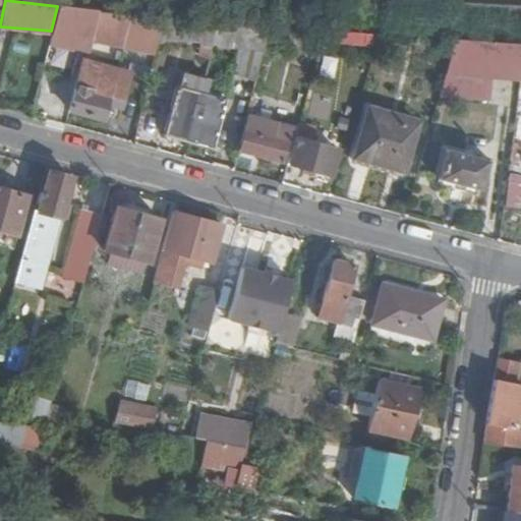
[(57,6),(51,31),(51,32),(155,43),(156,37),(160,16),(57,6)]
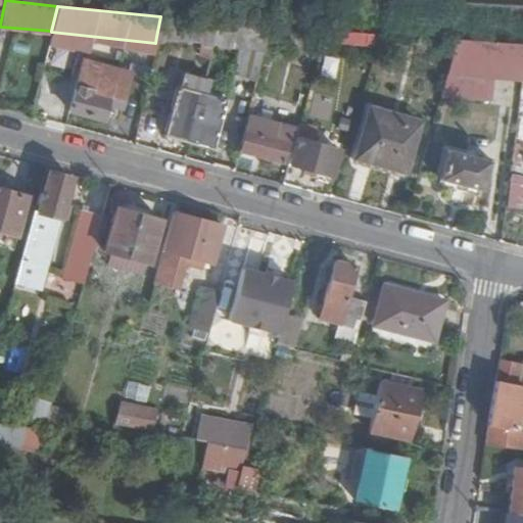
[(218,20),(160,16),(156,37),(201,41),(201,46),(211,47),(218,20)]
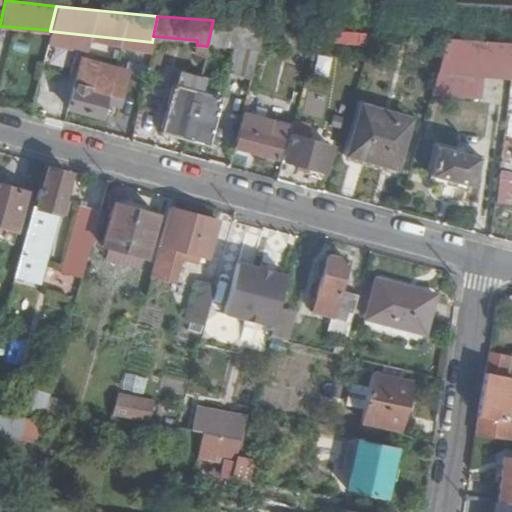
[(262,24),(213,20),(207,46),(235,48),(229,76),(250,81),(262,24)]
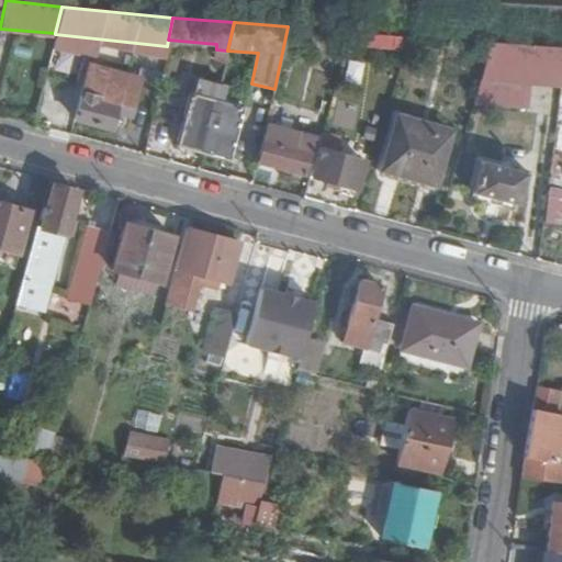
[(403,37),(350,33),(350,47),(401,49),(403,37)]
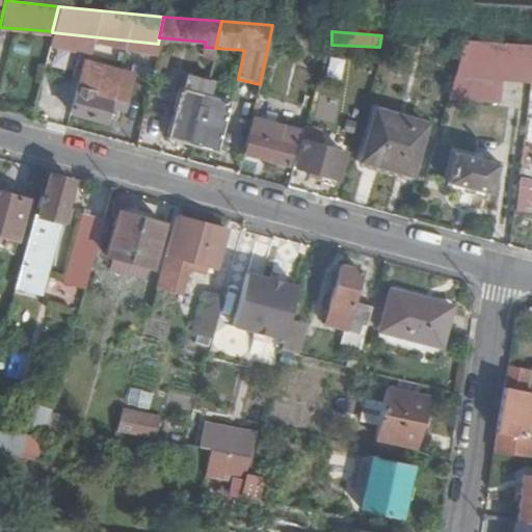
[(531,48),(531,45),(460,41),(451,76),(529,82),(530,72),(531,48)]
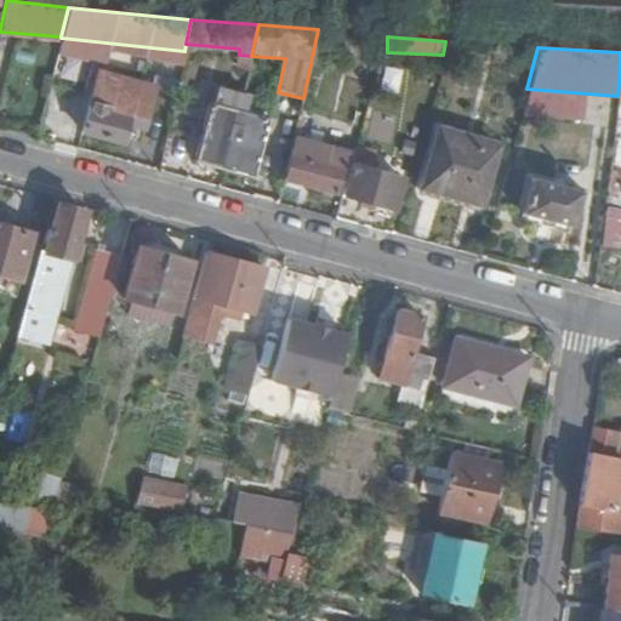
[(146,129),(158,81),(102,66),(84,131),(124,142),(129,124),(146,129)]
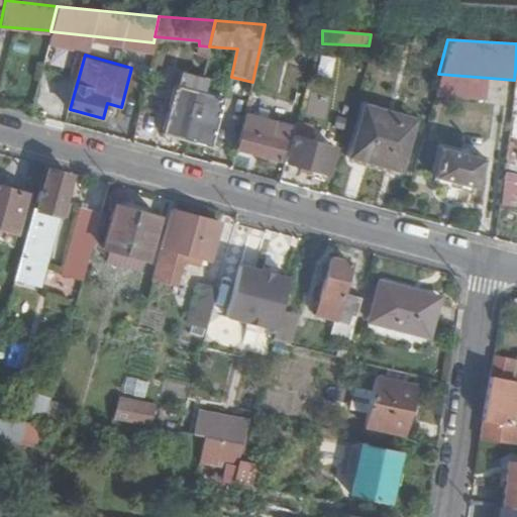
[(162,132),(187,140),(198,93),(176,86),(162,132)]
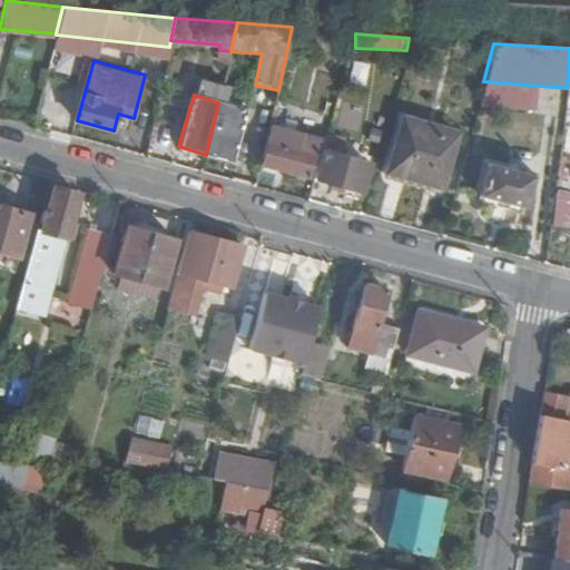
[(218,102),(206,155),(232,163),(246,109),(218,102)]
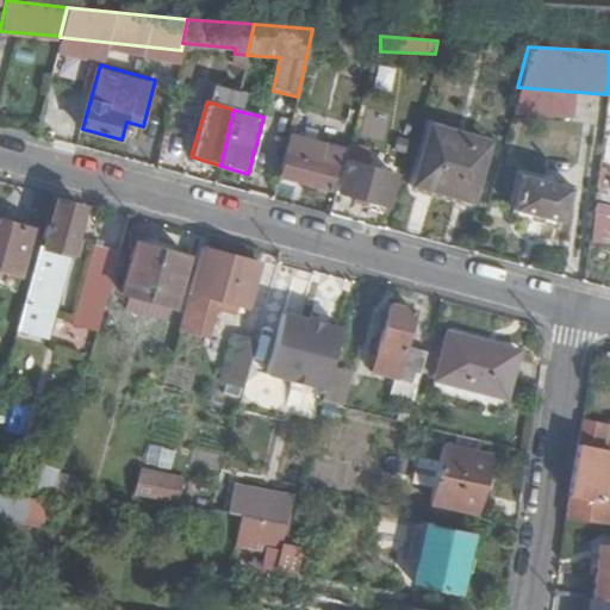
[(414,186),(471,201),(486,144),(428,128),(414,186)]
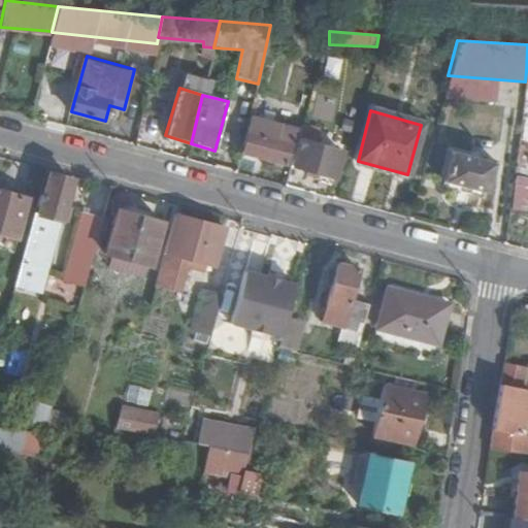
[(294,129),(251,118),(242,154),(285,164),(294,129)]
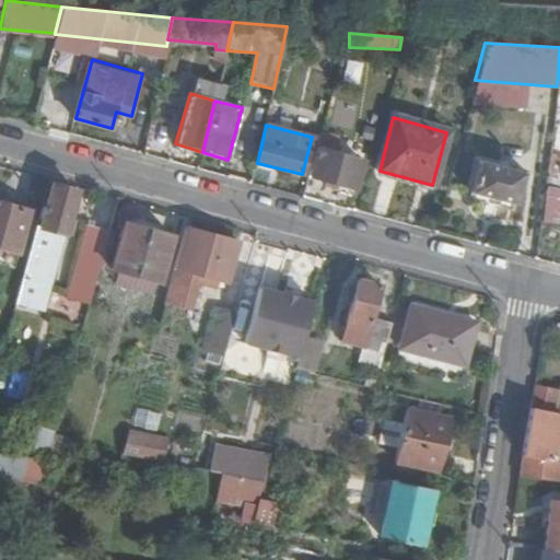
[(338,138),(319,131),(308,176),(336,184),(335,193),(352,197),(362,162),(334,155),(338,138)]
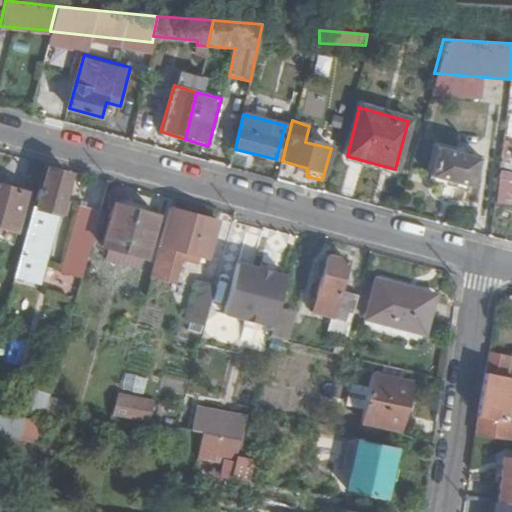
[(455,141),(452,150),(473,156),(475,146),(455,141)]
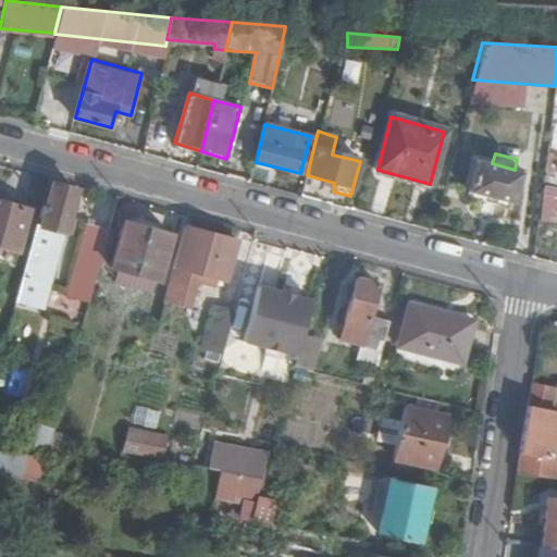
[(515,170),(492,163),(477,159),(467,193),(511,205),(520,172),(515,170)]
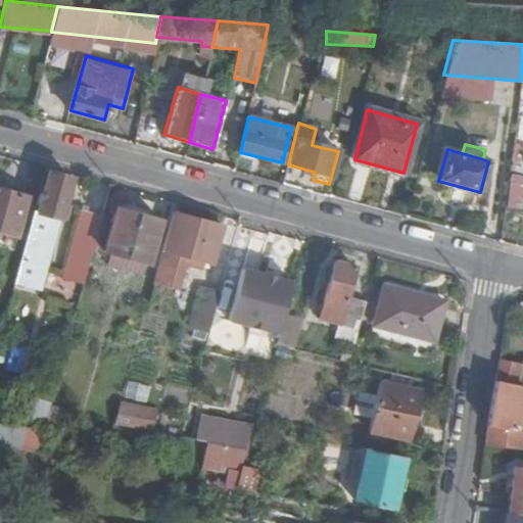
[(508,204),(522,205),(522,172),(510,172),(508,204)]
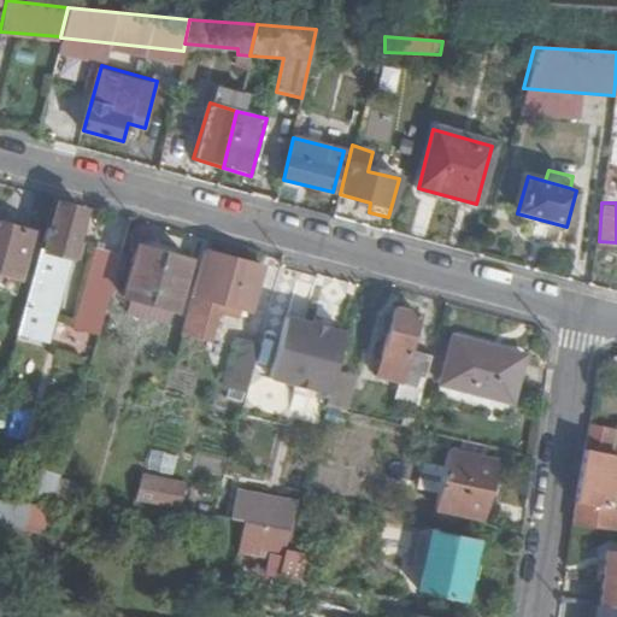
[(41,252),(27,305),(21,329),(50,336),(84,213),(58,206),(46,253),(41,252)]
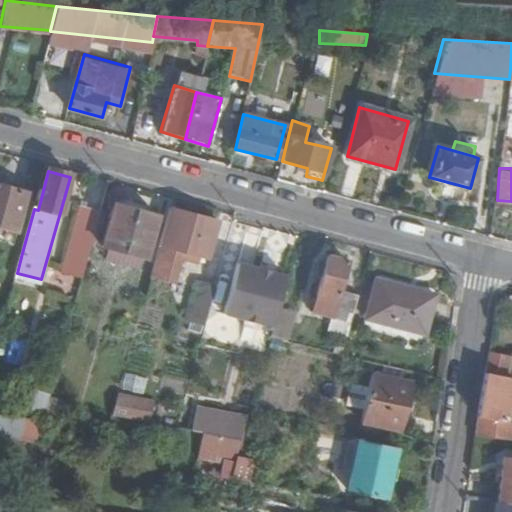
[(18,231),(27,194),(0,186),(0,231),(2,228),(18,231)]
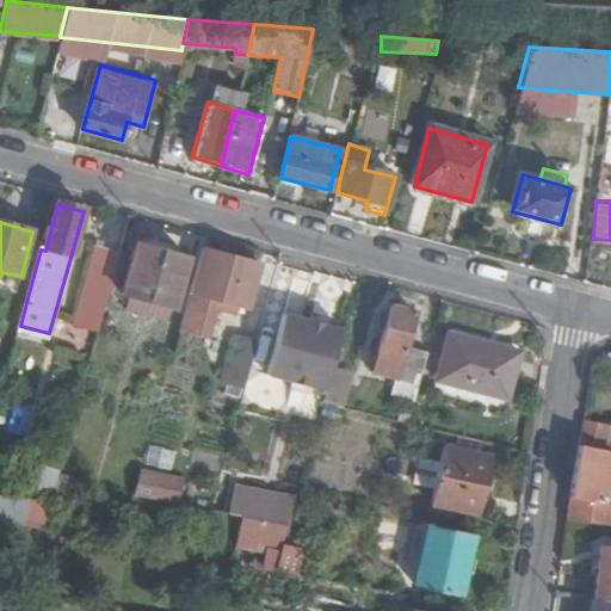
[(122,296),(146,303),(160,251),(136,242),(122,296)]
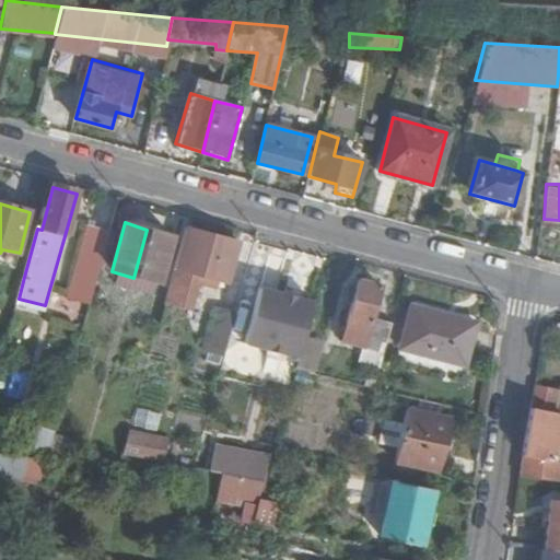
[(185,228),(164,303),(190,311),(198,284),(216,288),(218,280),(226,282),(238,244),(185,228)]
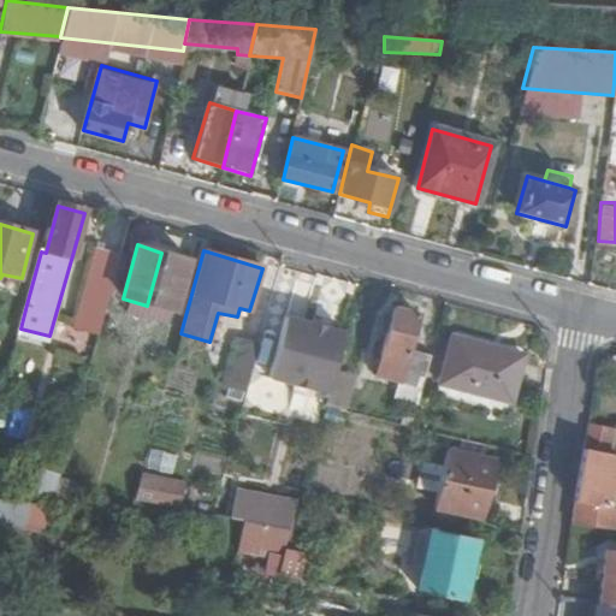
[(82,326),(101,330),(122,256),(101,252),(82,326)]
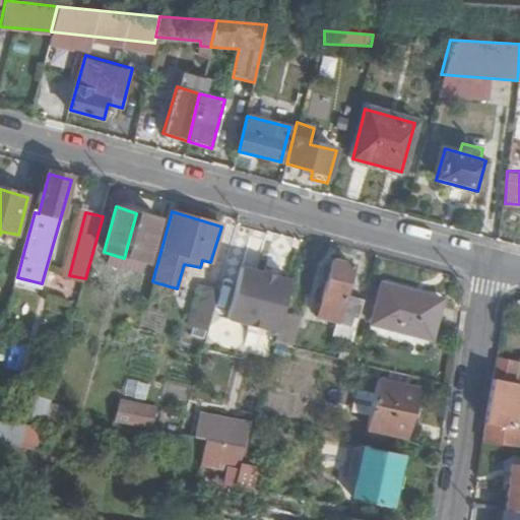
[(136,213),(124,258),(146,264),(157,220),(136,213)]
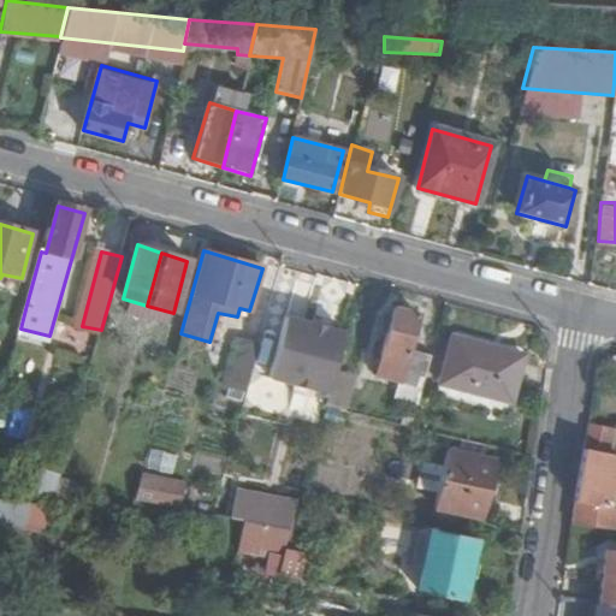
[(396,401),(420,407),(433,356),(409,350),(419,317),(395,309),(375,377),(400,384),(396,401)]
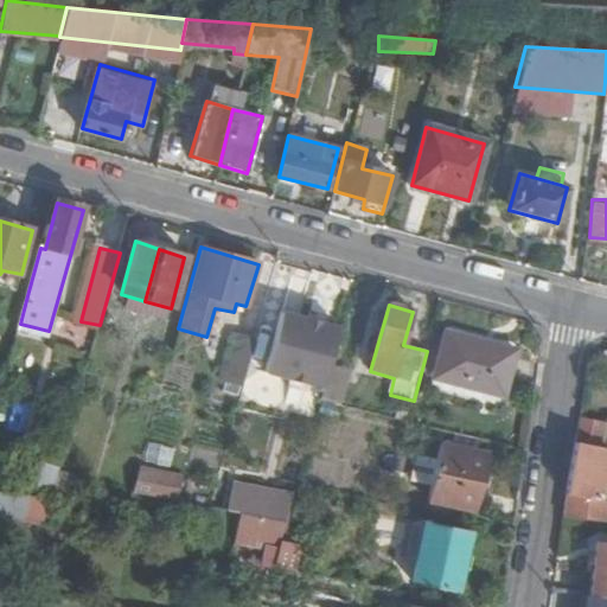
[(323,390),(340,330),(323,325),(308,320),(283,313),(266,374),(323,390)]
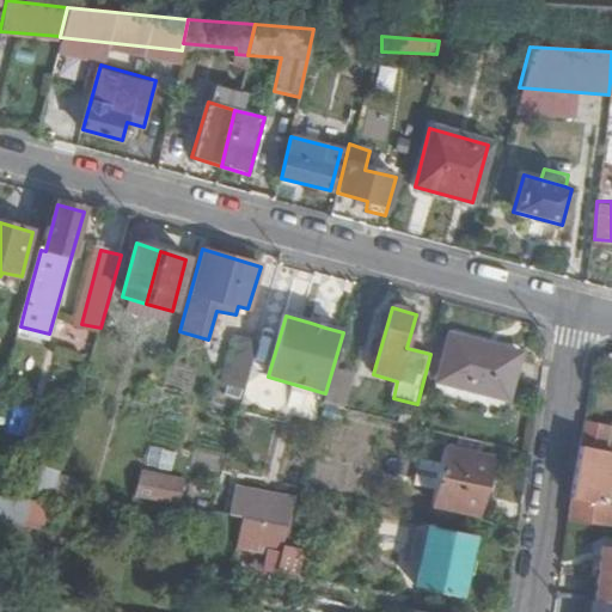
[(313,317),(311,323),(325,328),(328,320),(313,317)]
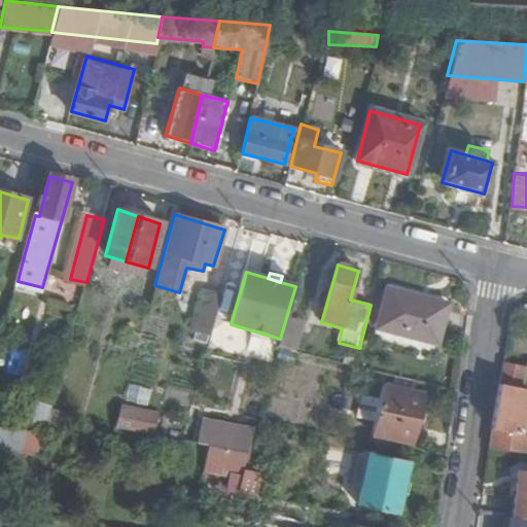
[(448,307),(389,290),(378,330),(437,346),(448,307)]
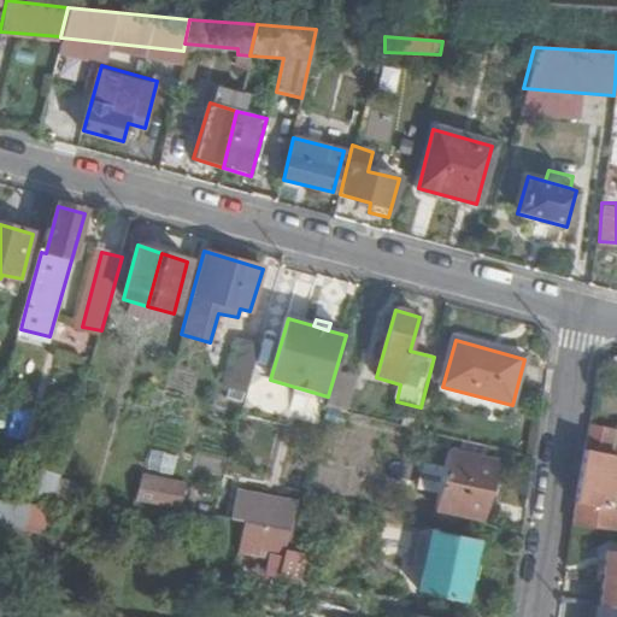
[(229,375),(252,381),(262,346),(240,341),(229,375)]
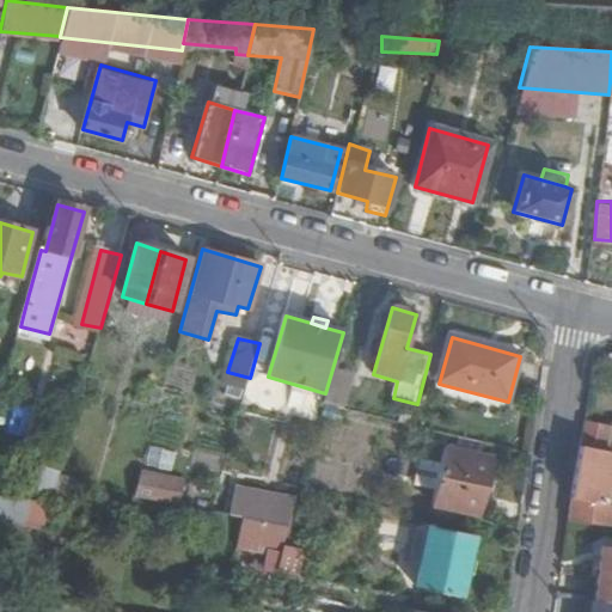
[(611,527),(611,507),(607,507),(611,481),(611,456),(606,456),(611,429),(585,426),(568,522),(611,527)]
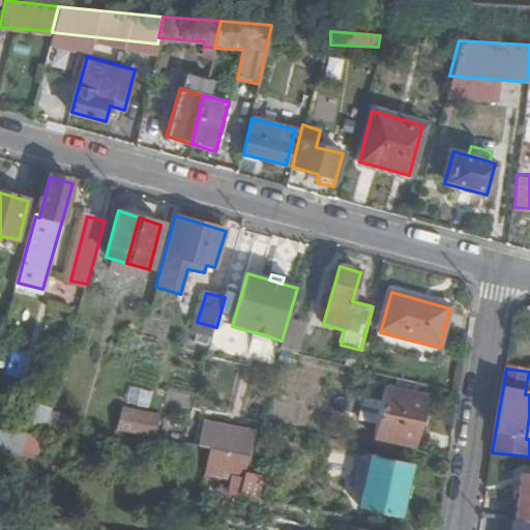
[(128,386),(127,403),(149,405),(150,387),(128,386)]
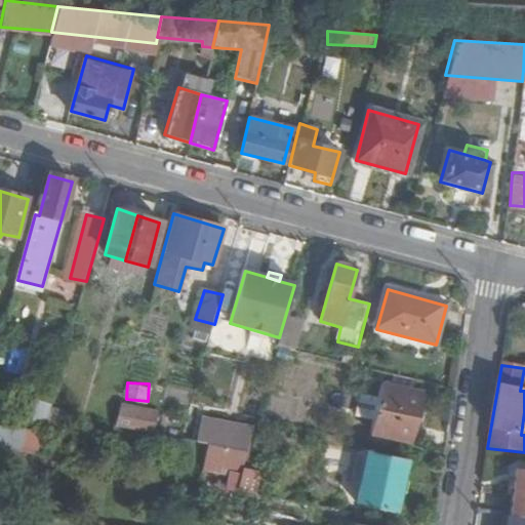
[(410,446),(422,397),(381,389),(371,438),(410,446)]
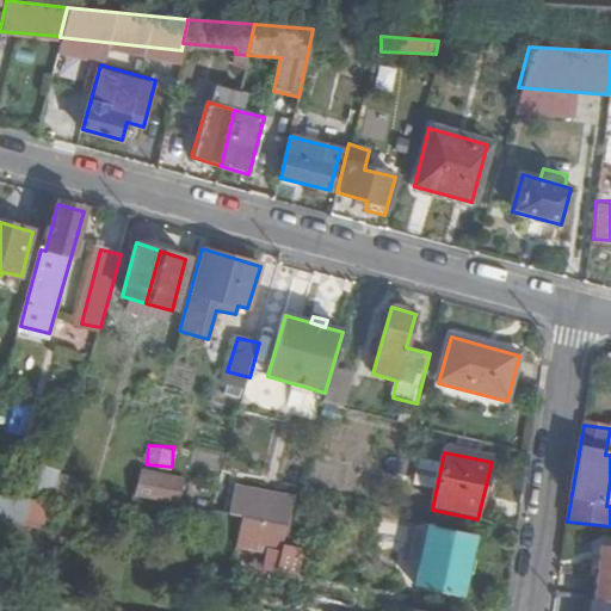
[(143,473),(137,499),(178,506),(184,480),(143,473)]
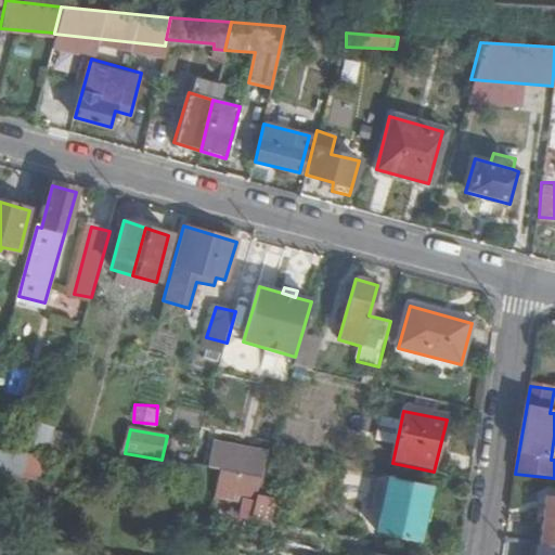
[(269,451),(214,441),(208,469),(260,479),(269,451)]
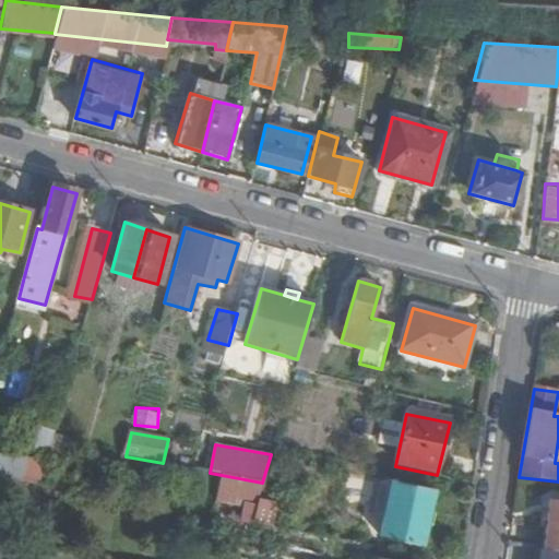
[(19,458),(21,477),(37,476),(36,456),(19,458)]
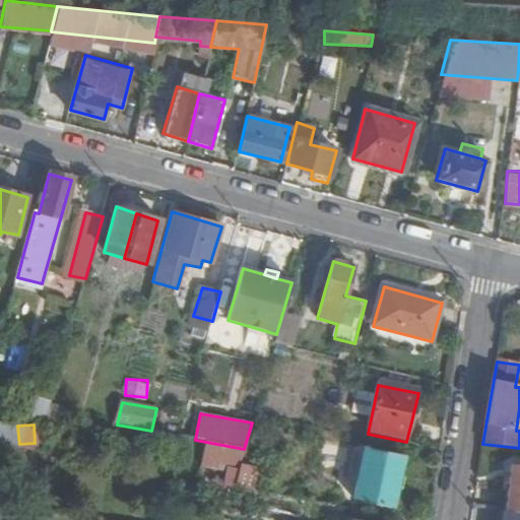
[(401,462),(363,453),(353,501),(392,509),(401,462)]
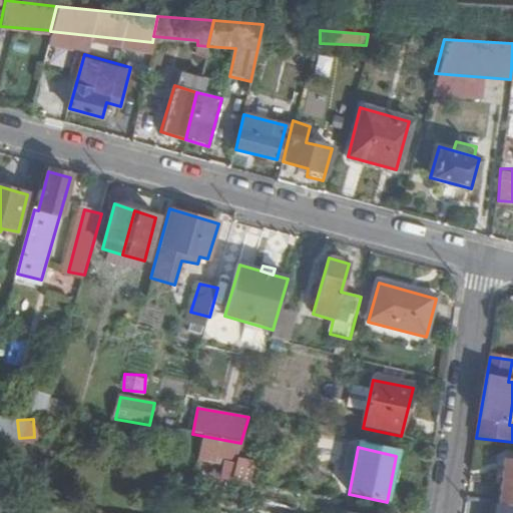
[(512,458),(503,458),(498,503),(512,504),(512,458)]
